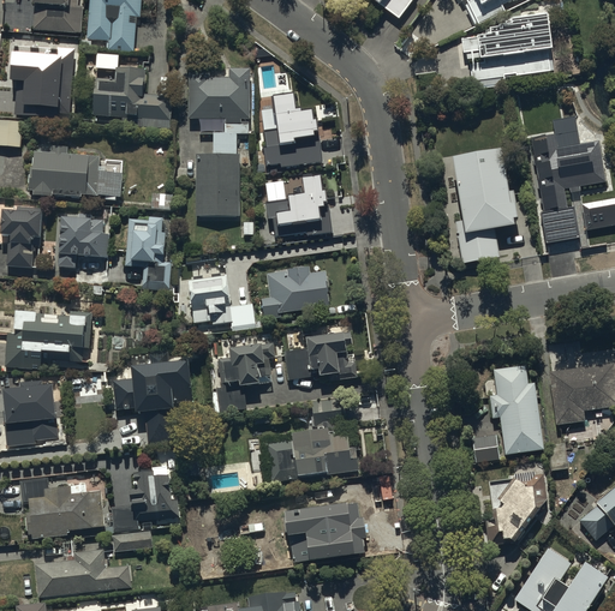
[(31,0),(31,6),(34,6),(33,30),(48,30),(45,70),(70,72),(72,33),(81,33),(83,6),(78,5),(78,0),(31,0)]
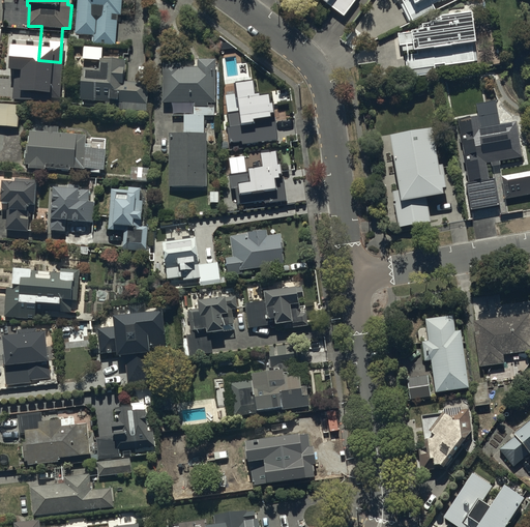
[(77,0),(74,33),(93,35),(93,42),(115,45),(117,20),(112,20),(112,15),(120,16),(121,0),(77,0)]
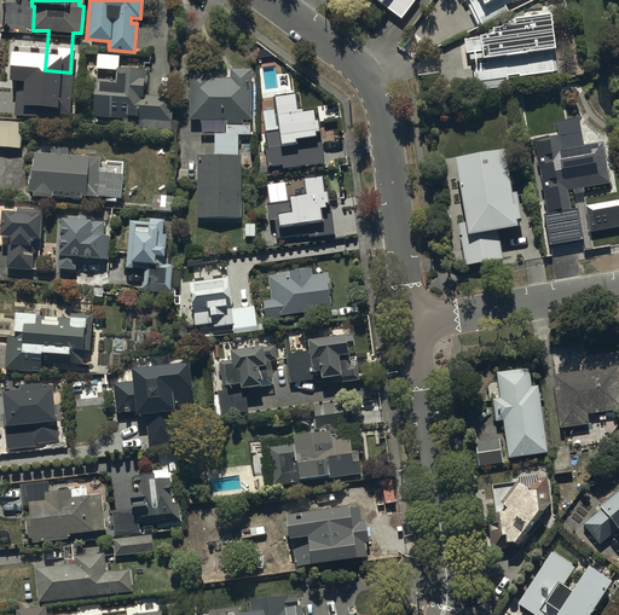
[(372,0),(382,7),(383,6),(401,19),(415,0),(372,0)]
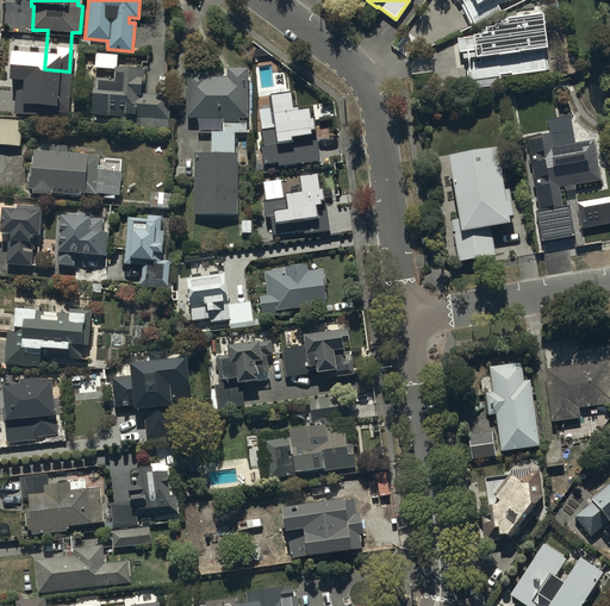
[(565,54),(565,51),(565,45),(546,47),(545,20),(547,20),(546,13),(559,12),(558,0),(547,1),(547,0),(533,0),(533,5),(515,7),(516,12),(503,13),(504,19),(499,20),(500,26),(481,30),(481,36),(456,39),(459,52),(462,52),(462,58),(470,58),(470,63),(466,64),(470,87),(551,76),(548,55),(565,54)]
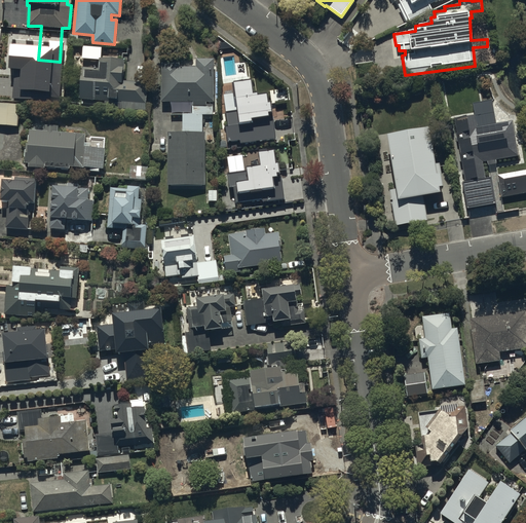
[(395,0),(395,1),(397,0),(399,0),(400,3),(398,4),(407,23),(431,10),(429,4),(439,0),(395,0)]
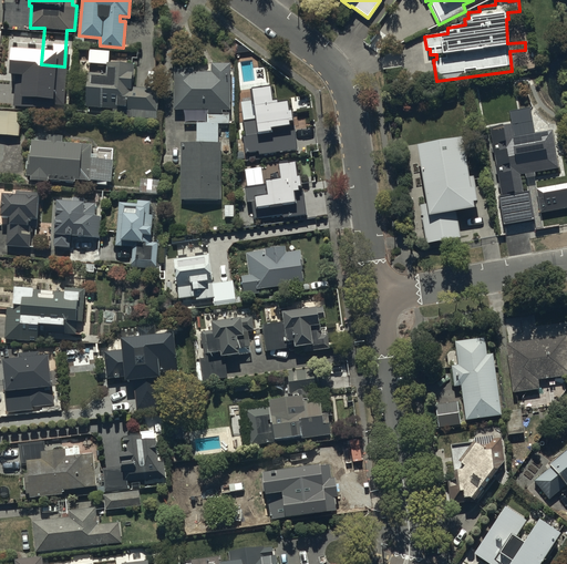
[(12,53),(3,53),(2,77),(11,77),(12,53)]
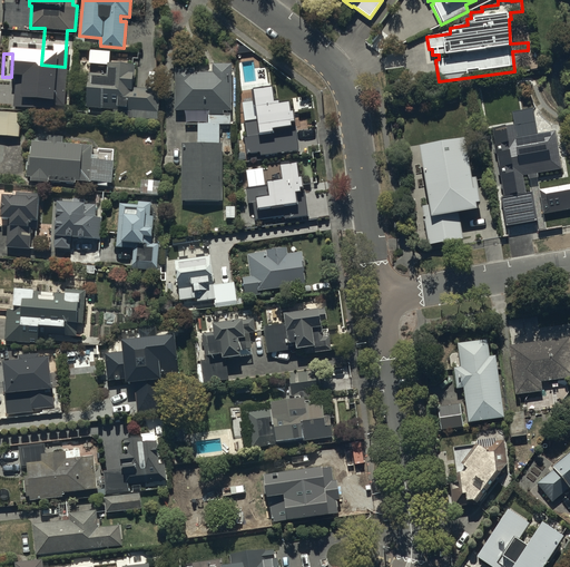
[(135,64),(106,61),(105,74),(89,72),(87,106),(128,110),(128,116),(158,119),(160,89),(133,87),(135,64)]
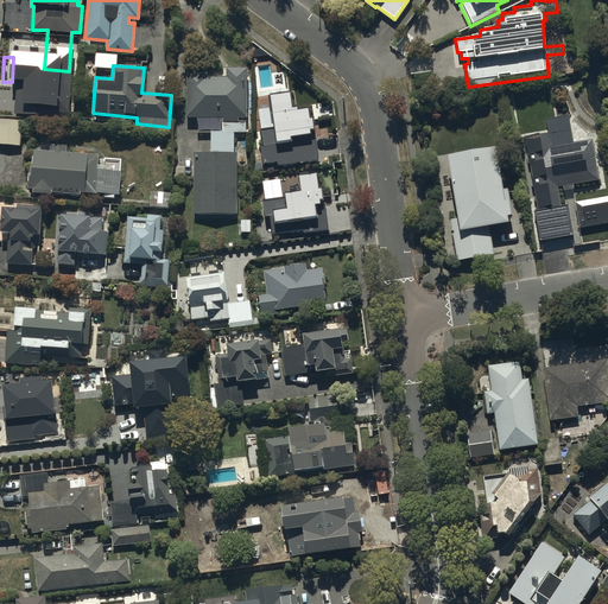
[(209,129),(209,152),(194,152),(194,213),(236,214),(238,164),(247,164),(247,152),(234,152),(234,132),(246,132),(247,68),(226,68),(226,76),(204,76),(204,70),(187,70),(185,118),(221,118),(221,129),(209,129)]
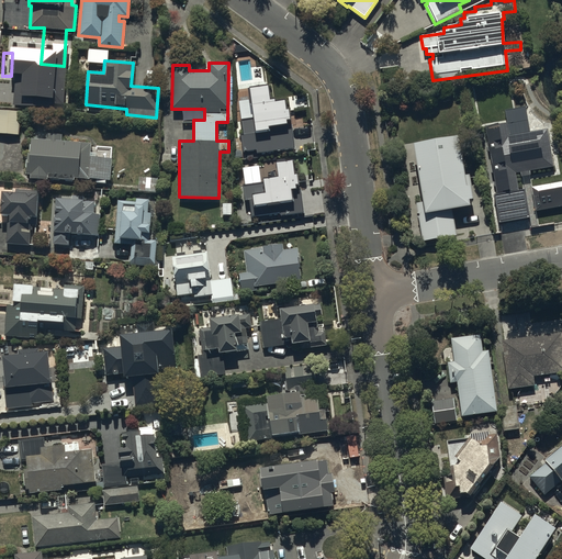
[(44,82),(13,80),(12,104),(65,108),(66,82),(55,81),(56,79),(44,78),(44,82)]
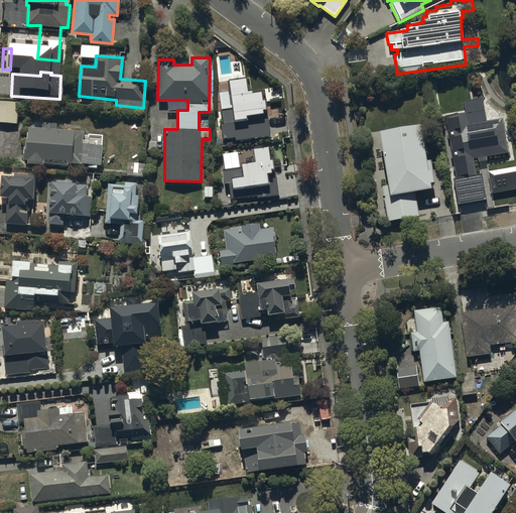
[(0,99),(0,121),(16,123),(18,101),(0,99)]
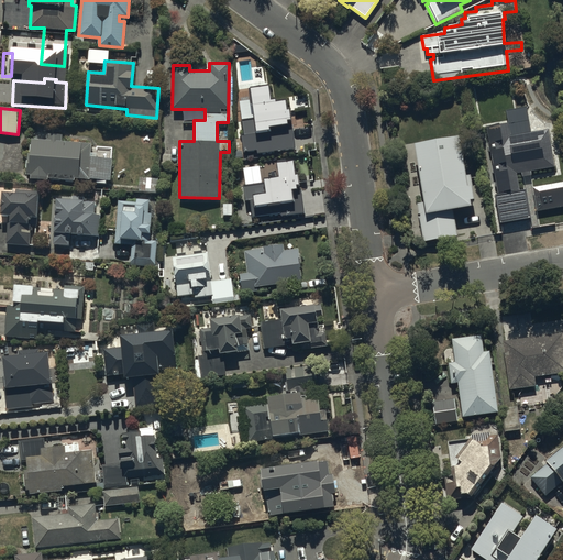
[(261,108),(235,108),(235,172),(236,172),(236,178),(251,178),(251,172),(275,173),(276,136),(282,136),(282,111),(261,111),(261,108)]
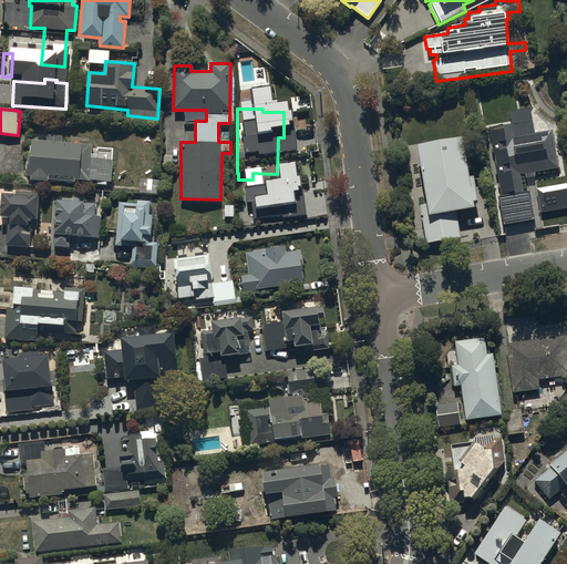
[(511,121),(490,124),(493,143),(491,143),(493,152),(494,151),(496,165),(495,166),(496,174),(498,173),(502,193),(497,194),(502,217),(527,213),(519,174),(525,173),(526,177),(559,172),(552,129),(514,135),(511,121)]
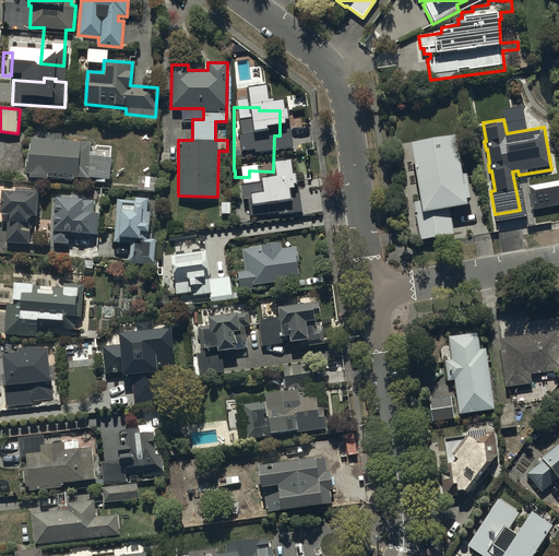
[(47,139),(31,138),(30,153),(27,152),(26,174),(30,174),(30,177),(74,179),(74,177),(87,178),(87,179),(96,180),(96,182),(106,182),(106,180),(110,180),(111,156),(91,155),(92,140),(60,139),(61,133),(47,132),(47,139)]
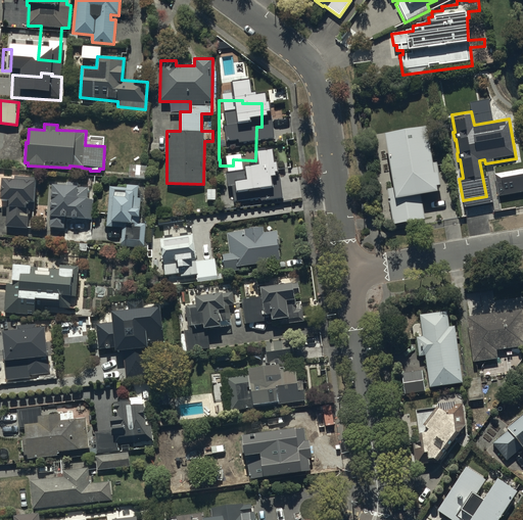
[(425,128),(383,136),(393,189),(388,190),(394,224),(424,219),(420,197),(437,194),(425,128)]
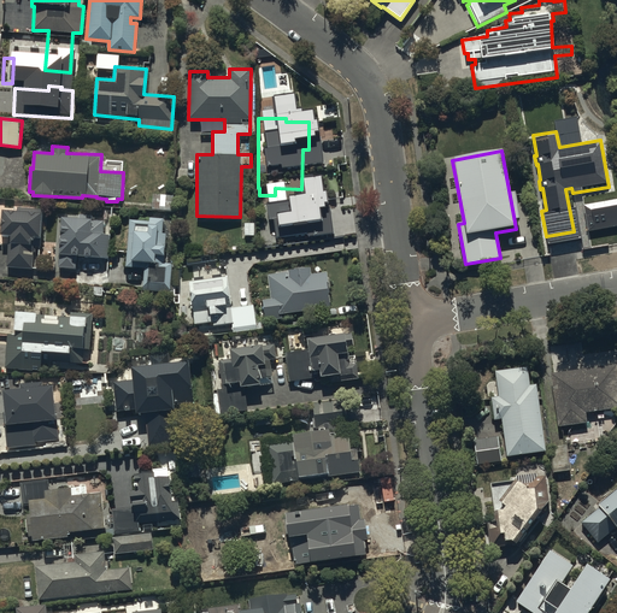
[(348,172),(333,172),(333,186),(344,184),(344,187),(348,186),(348,172)]
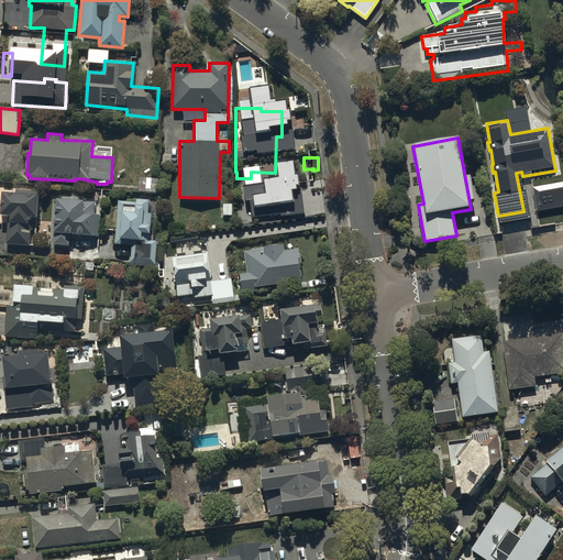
[(301,183),(277,185),(279,205),(278,205),(280,217),(320,212),(319,199),(304,200),(301,183)]
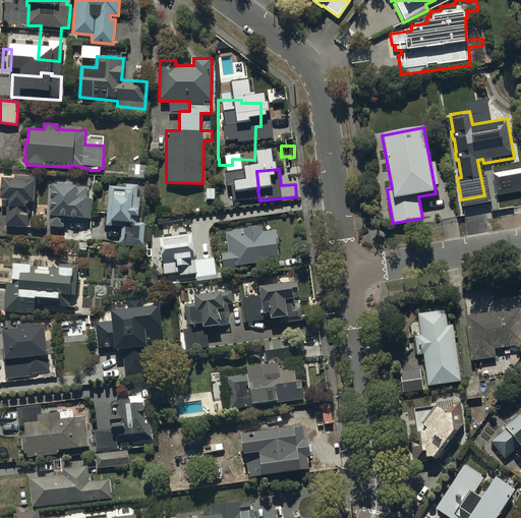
[(36,175),(14,174),(14,179),(1,178),(0,192),(0,200),(8,200),(8,205),(6,204),(5,225),(29,226),(29,208),(35,208),(36,175)]
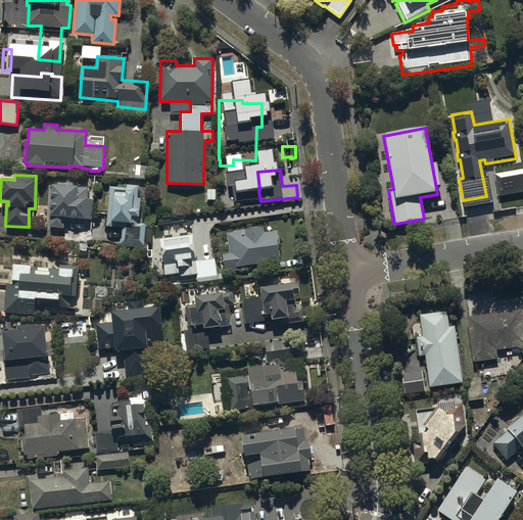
[(127,186),(109,186),(107,226),(110,226),(110,224),(122,225),(121,246),(147,247),(147,240),(146,240),(146,223),(139,223),(140,209),(144,209),(144,197),(139,196),(140,183),(127,182),(127,186)]
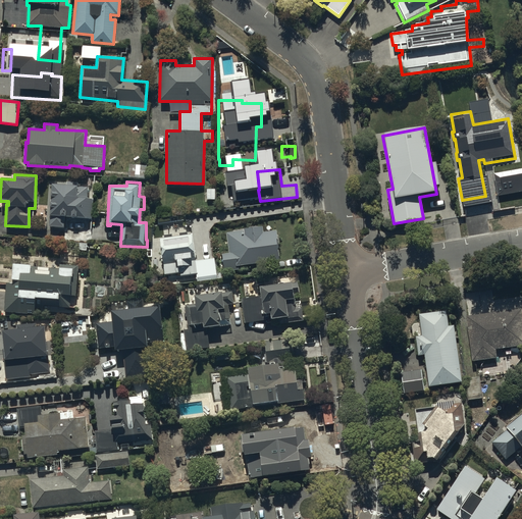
[(88,186),(53,185),(51,185),(50,225),(64,226),(64,218),(92,219),(93,198),(88,198),(88,186)]
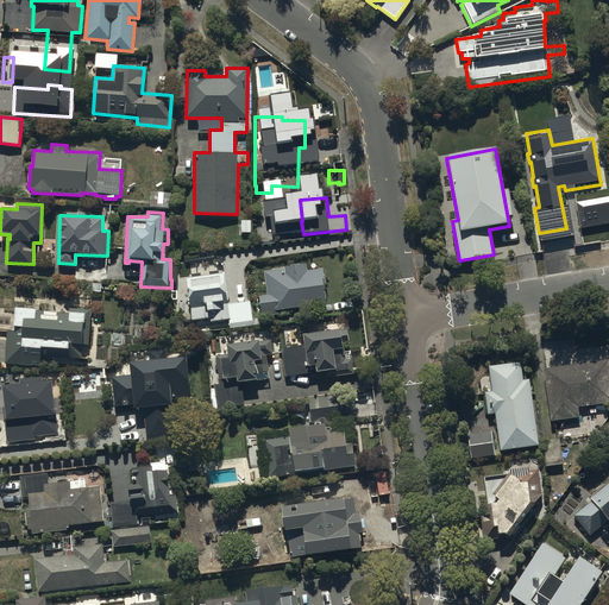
[(306,264),(264,270),(268,295),(261,296),(263,316),(280,314),(278,309),(326,303),(324,288),(325,288),(322,268),(307,270),(306,264)]
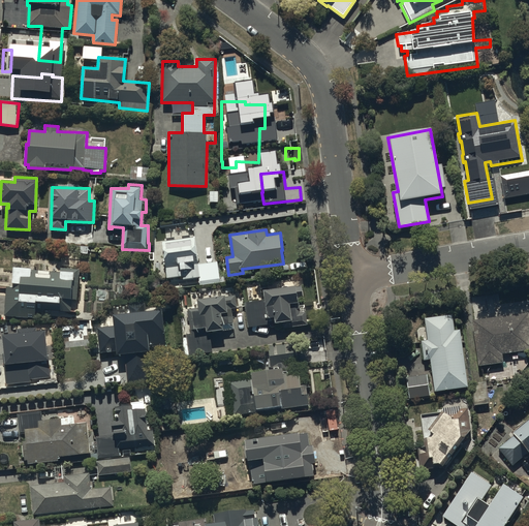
[(166,241),(161,241),(163,263),(165,263),(165,267),(166,267),(167,277),(169,277),(170,286),(219,282),(218,260),(196,263),(194,237),(190,237),(190,235),(182,235),(182,239),(175,239),(175,237),(166,237),(166,241)]
